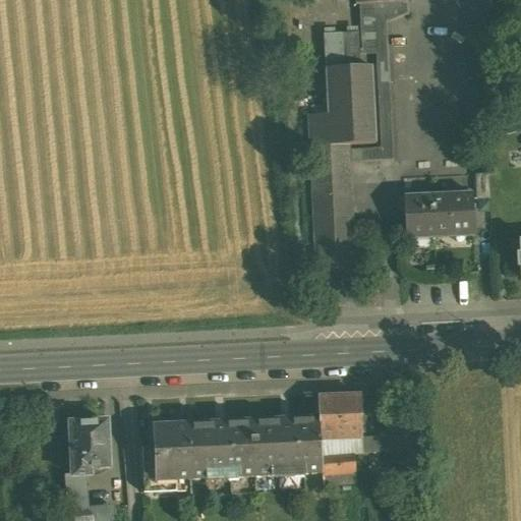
[(358,34),(324,36),(325,70),(327,70),(359,68),(358,34)]
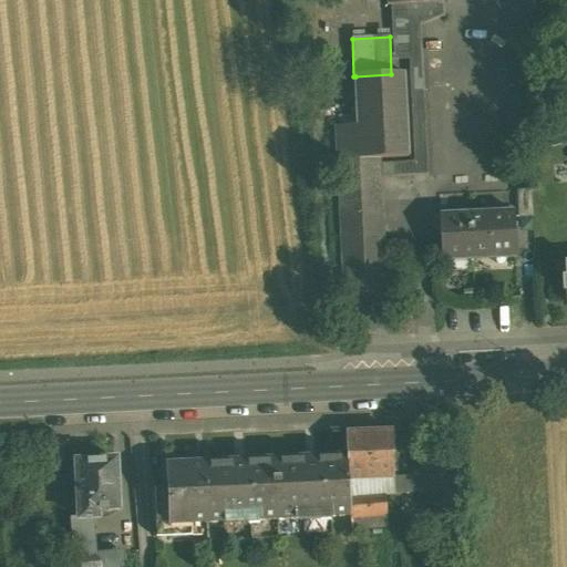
[(391,74),(356,76),(358,125),(336,126),(341,240),(366,239),(364,238),(364,223),(361,160),(406,157),(403,73),(391,74)]
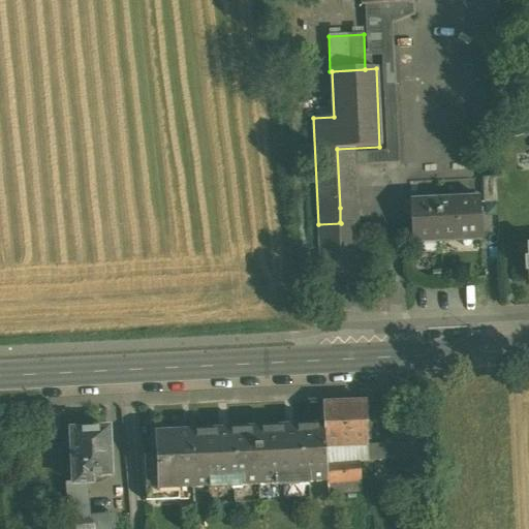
[(495,178),(481,178),(484,204),(496,203),(495,178)]
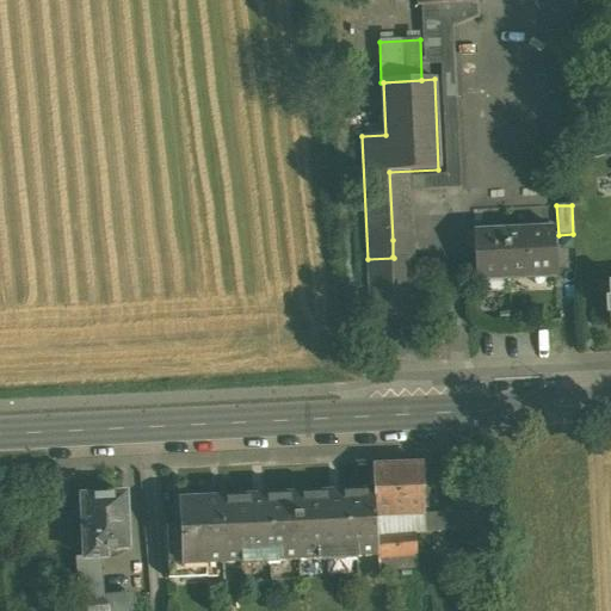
[(519,229),(505,230),(507,275),(555,272),(553,228),(537,229),(538,235),(520,236),(519,229)]
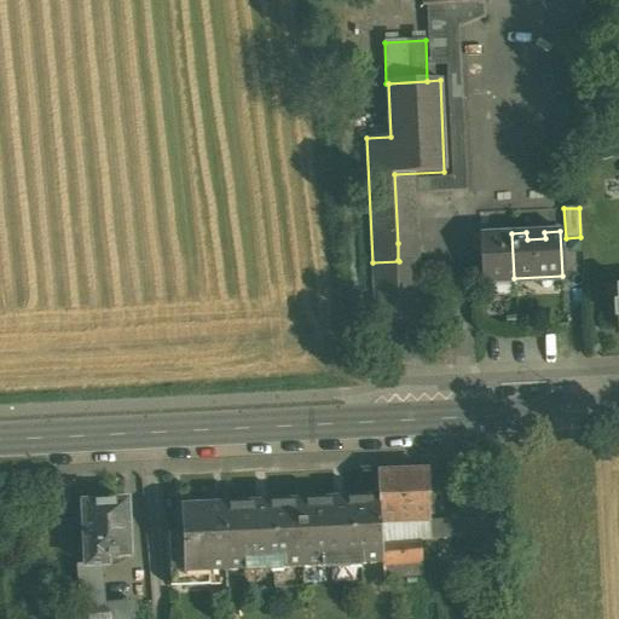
[(512,233),(479,235),(481,279),(514,278),(512,233)]
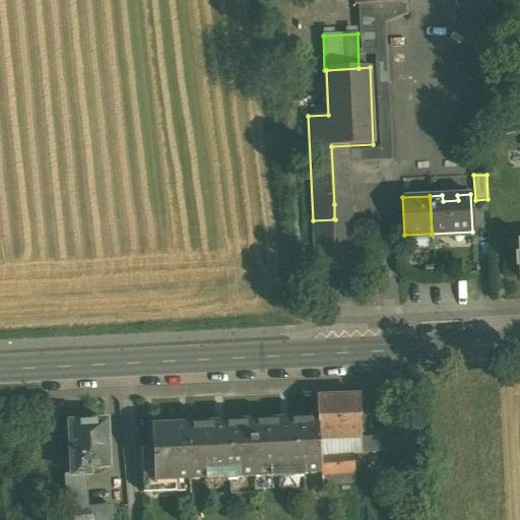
[(351,203),(334,204),(334,218),(350,217),(352,217),(351,203)]
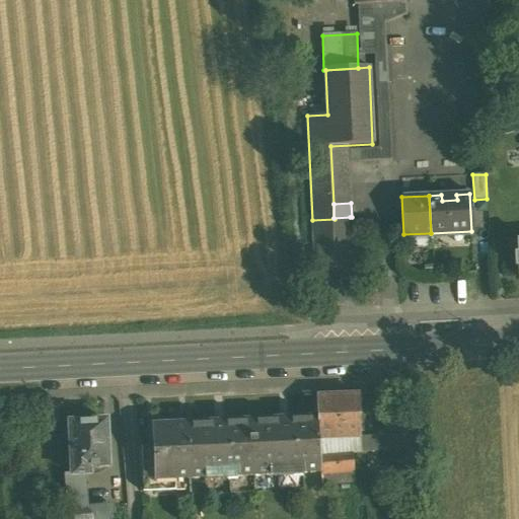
[(350,217),(334,218),(335,219),(312,220),(313,244),(352,242),(350,217)]
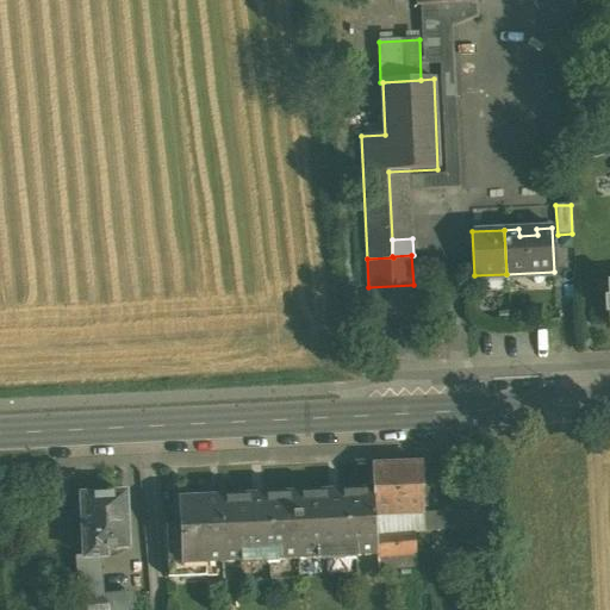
[(414,285),(368,287),(371,316),(415,313),(414,285)]
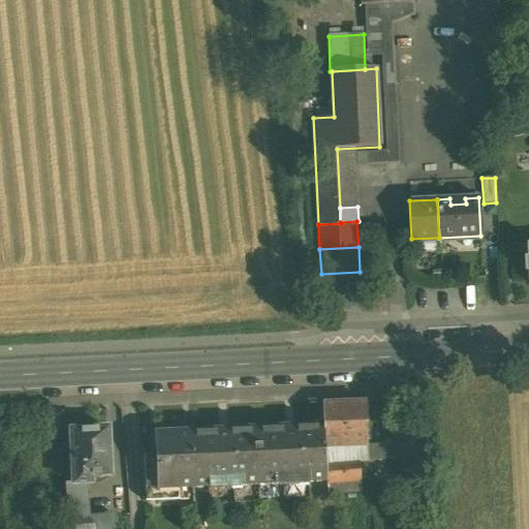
[(366,402),(322,404),(323,427),(323,448),(359,445),(368,445),(368,444),(366,402)]
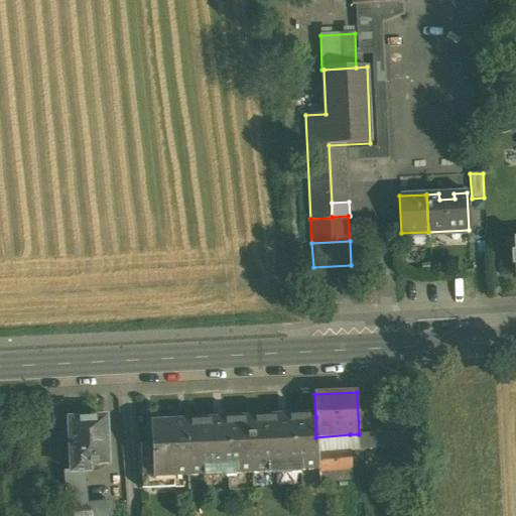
[(315,416),(250,420),(252,473),(269,472),(301,470),(318,470),(317,455),(315,437),(315,416)]
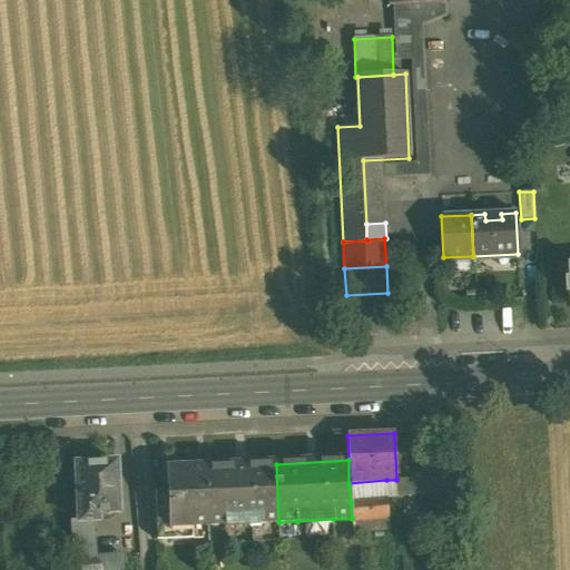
[(116,464),(77,465),(78,520),(78,522),(87,522),(98,522),(98,516),(118,516),(116,464)]
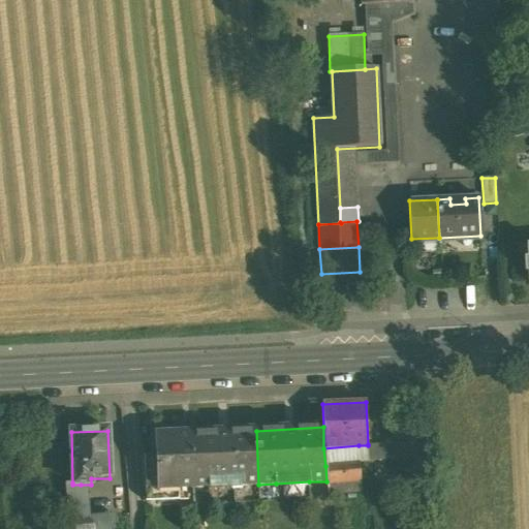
[(256,431),(190,434),(192,488),(208,487),(240,486),(258,485),(256,431)]
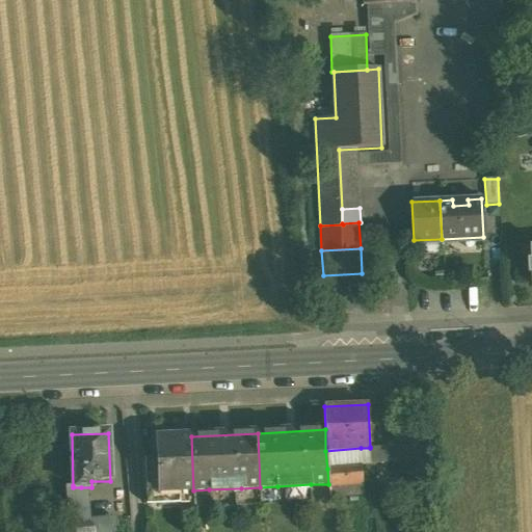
[(191,436),(156,439),(157,458),(144,458),(147,505),(181,504),(180,491),(193,490),(191,436)]
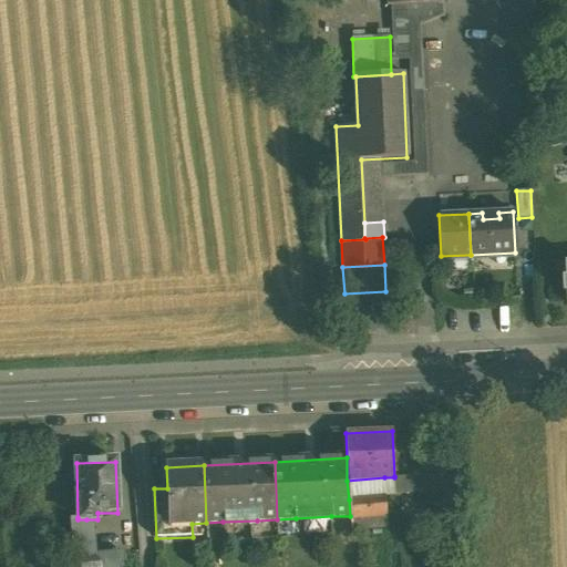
[(449,473),(394,476),(394,477),(384,477),(385,493),(450,491),(449,473)]
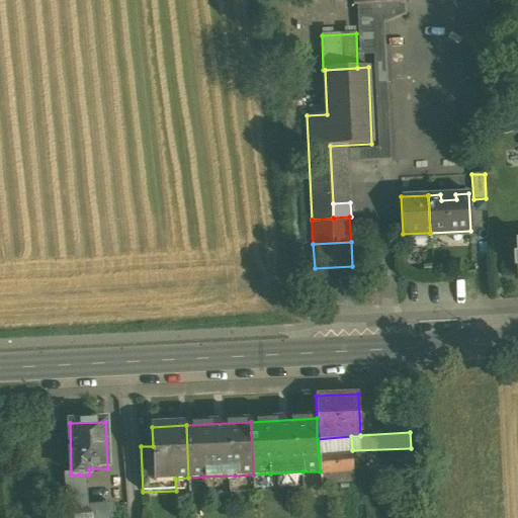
[(352,451),(319,456),(320,471),(320,472),(335,471),(354,468),(352,451)]
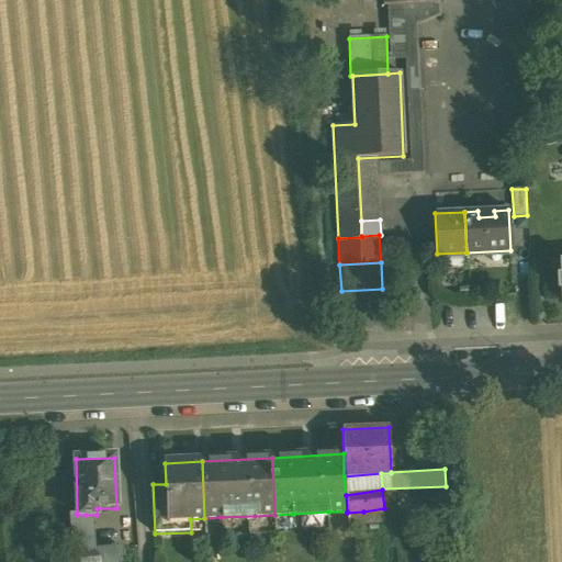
[(363,512),(347,513),(349,529),(366,527),(363,512)]
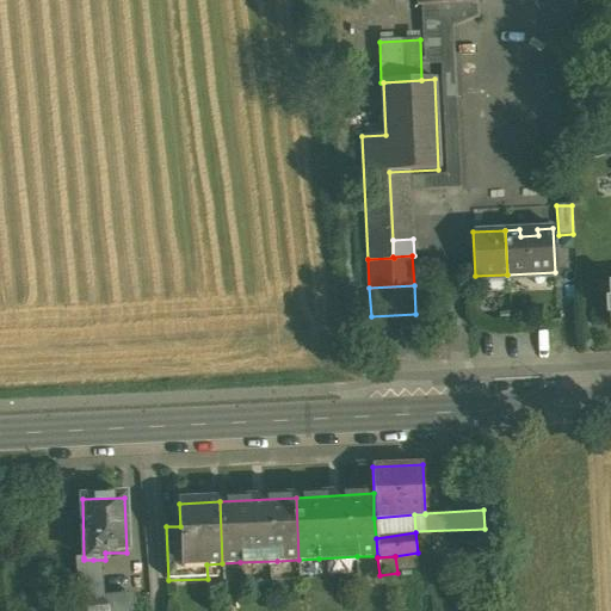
[(93,560),(84,560),(84,557),(75,559),(78,582),(97,581),(93,560)]
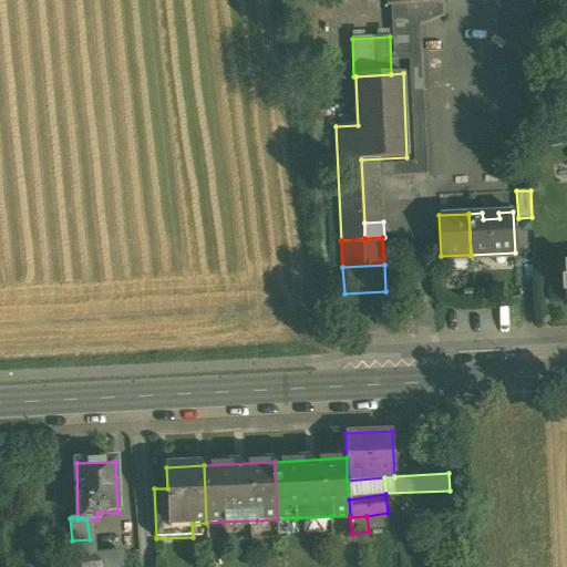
[(90,539),(72,540),(74,559),(92,557),(90,539)]
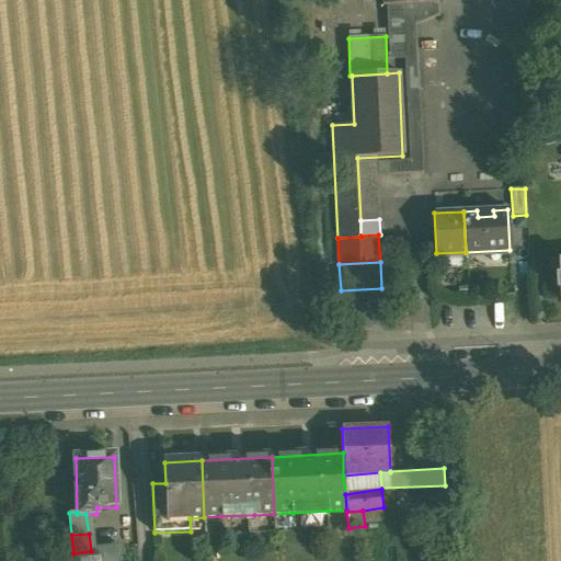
[(91,551),(73,553),(73,560),(124,560),(124,548),(91,551)]
